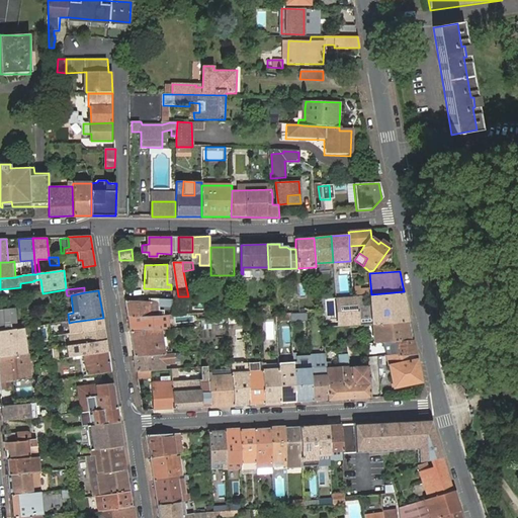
[(327,298),(329,327),(373,323),(409,320),(404,291),(371,294),(364,295),(353,296),(335,297),(327,298)]
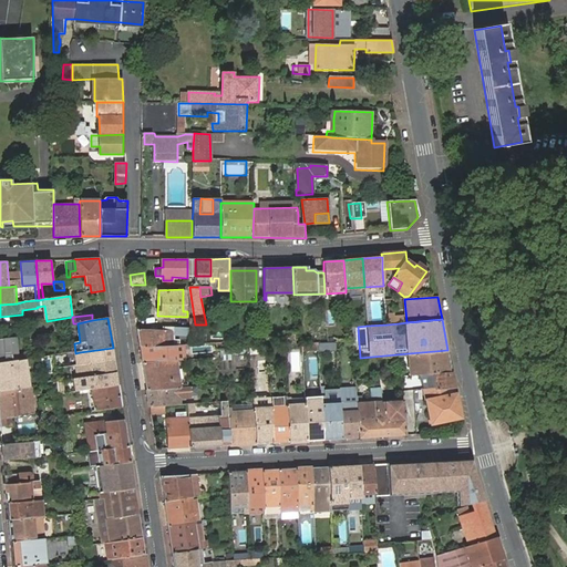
[(137,329),(141,347),(176,343),(175,334),(189,334),(191,327),(168,327),(168,330),(137,329)]
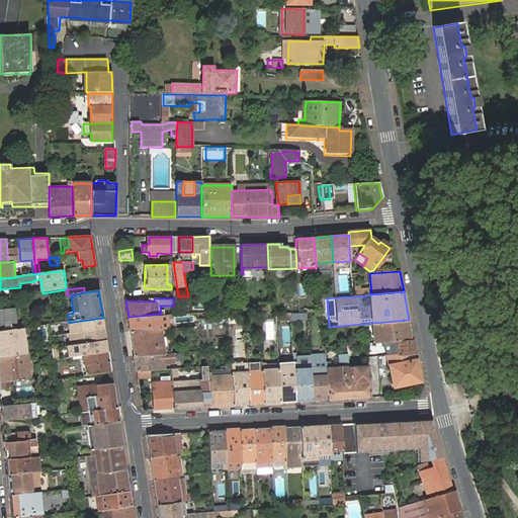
[(128,317),(131,332),(162,329),(161,314),(128,317)]
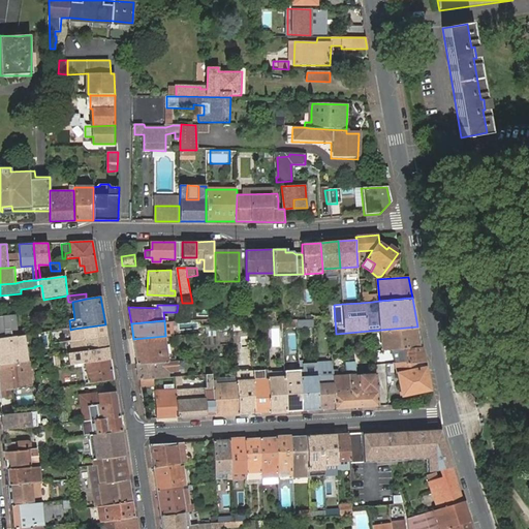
[(74,329),(75,341),(80,340),(106,337),(105,324),(74,329)]
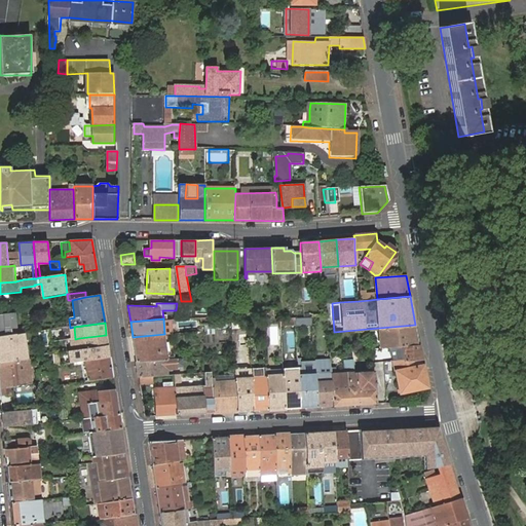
[(415,325),(379,328),(380,347),(401,346),(419,344),(415,325)]
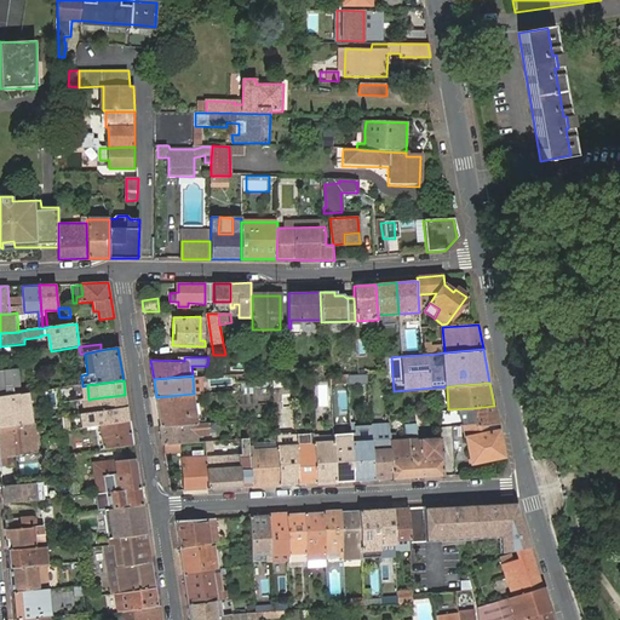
[(0,389),(0,397),(23,395),(32,394),(30,389),(13,391),(12,388),(0,389)]
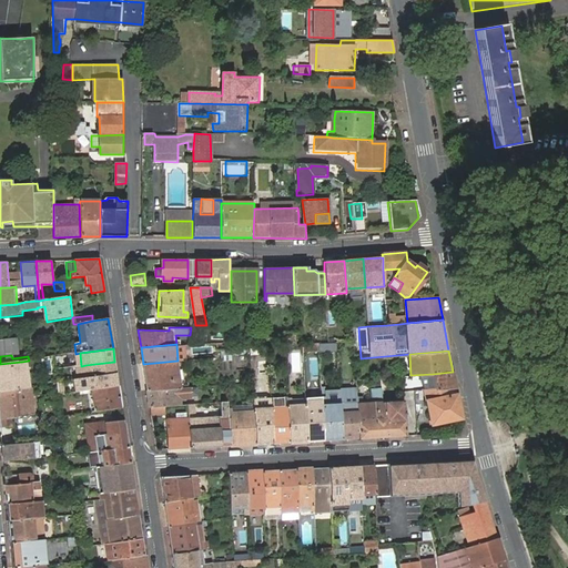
[(178,361),(143,364),(148,391),(190,388),(190,382),(179,383),(178,361)]
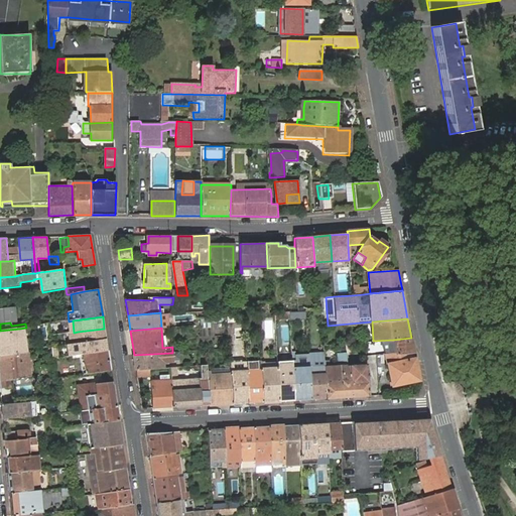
[(0,331),(0,358),(26,354),(25,351),(23,351),(21,333),(20,333),(19,329),(0,331)]
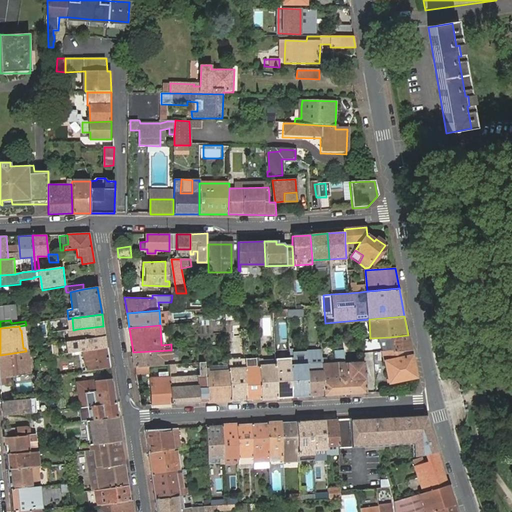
[(77,329),(79,341),(105,337),(103,326),(77,329)]
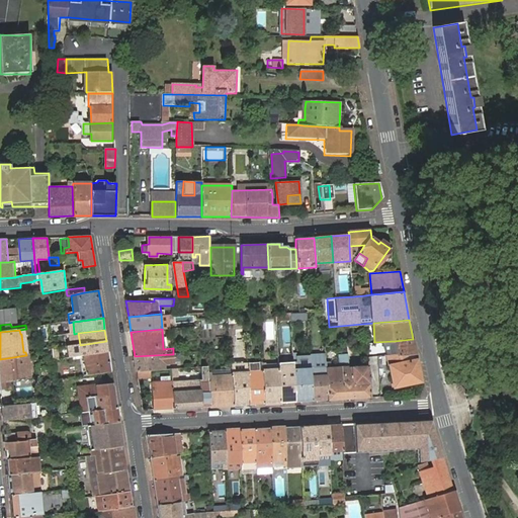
[(413,339),(395,341),(395,345),(398,345),(399,354),(415,353),(413,339)]
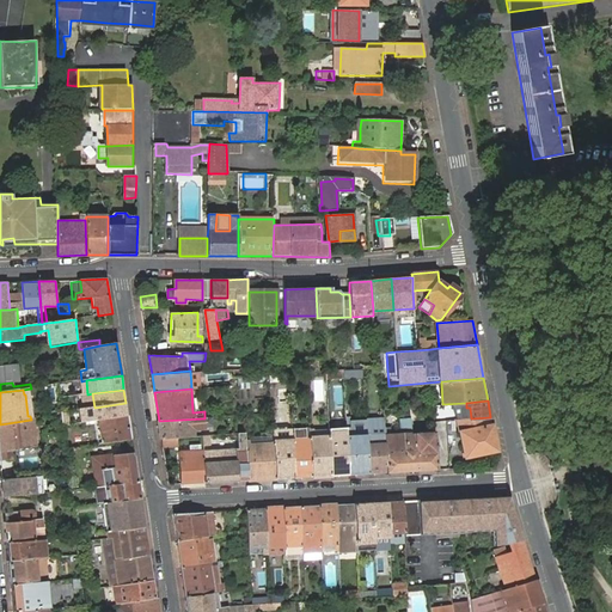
[(126,403),(95,408),(96,422),(101,421),(128,416),(126,403)]
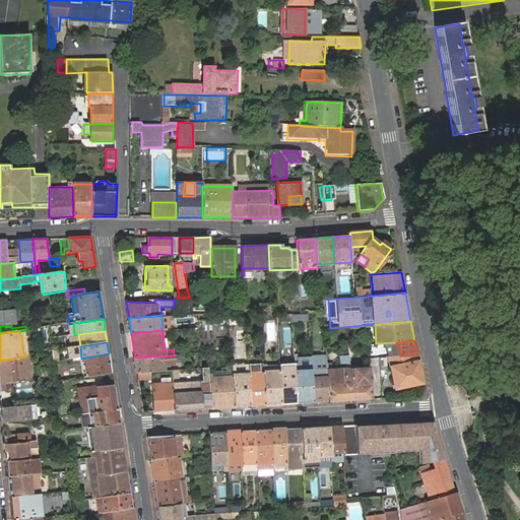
[(109,353),(85,358),(88,378),(112,375),(109,353)]
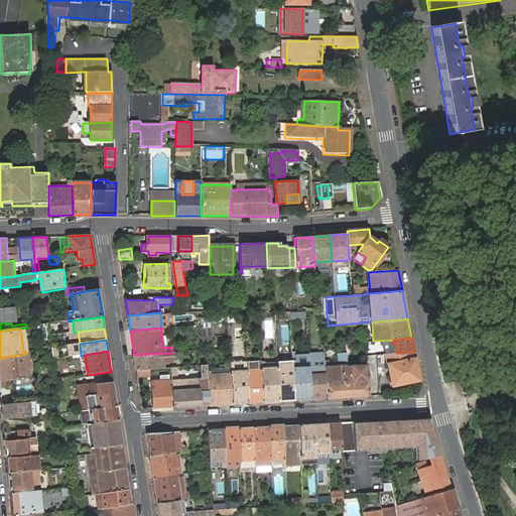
[(348,352),(338,353),(339,361),(349,360),(348,352)]
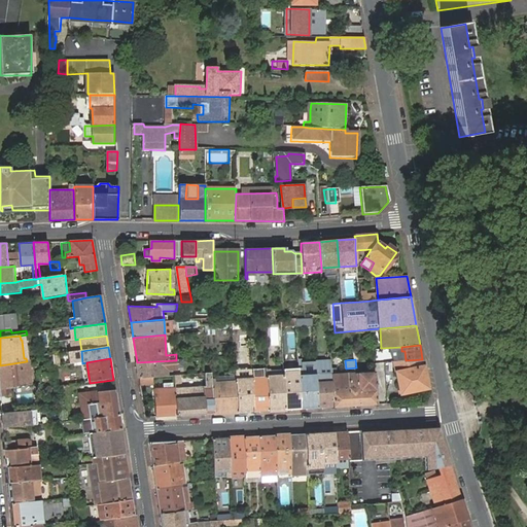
[(406,360),(393,361),(400,394),(428,388),(422,359),(406,360)]
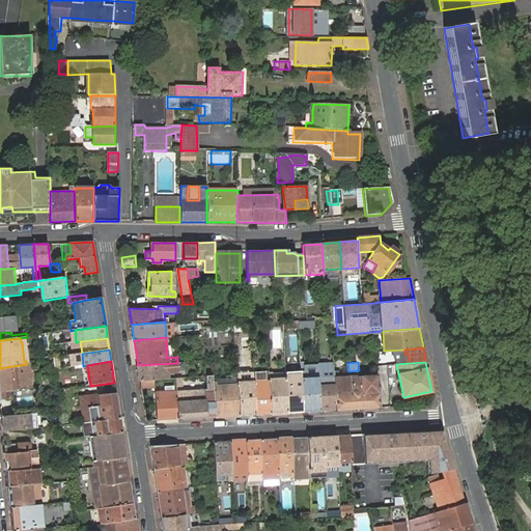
[(177,363),(138,365),(140,382),(155,381),(168,380),(168,371),(177,370),(177,363)]
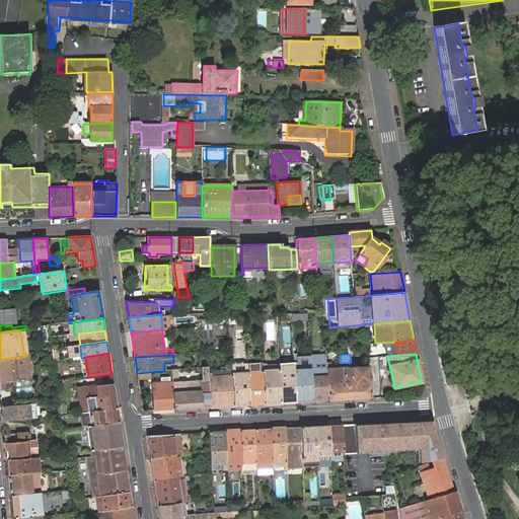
[(0,360),(0,389),(0,392),(11,390),(10,382),(31,380),(28,356),(26,356),(0,360)]
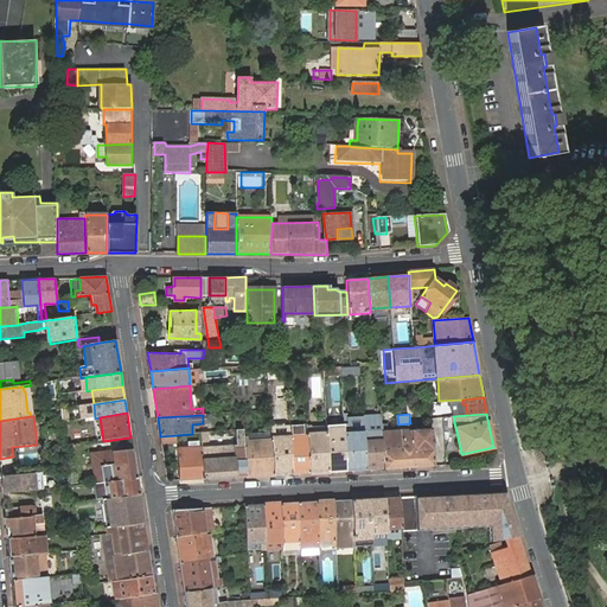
[(344,426),(346,471),(365,470),(362,416),(344,417),(344,426)]
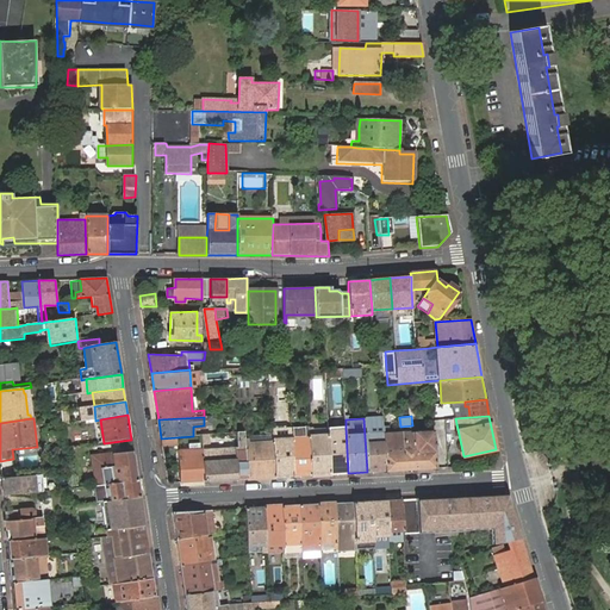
[(363,418),(367,472),(386,472),(384,435),(384,425),(369,427),(368,418),(363,418)]
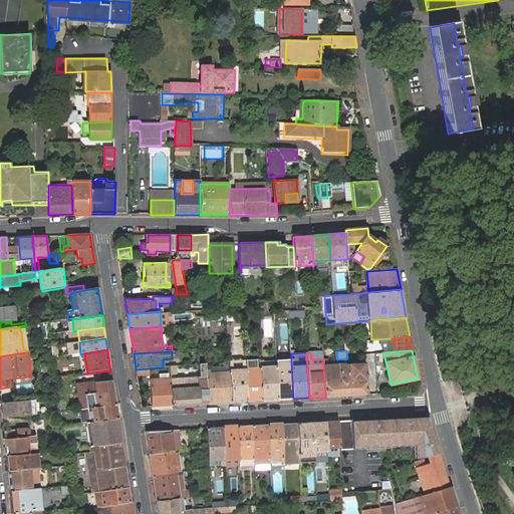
[(259,360),(259,362),(261,401),(278,400),(276,361),(276,359),(259,360)]
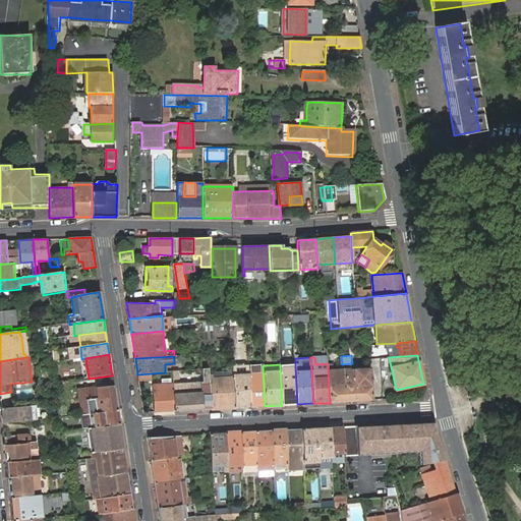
[(280,366),(282,405),(297,404),(295,365),(280,366)]
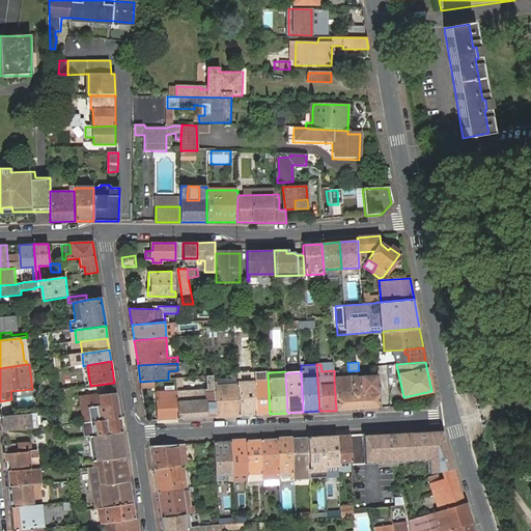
[(253,374),(236,375),(238,378),(240,415),(254,415),(253,374)]
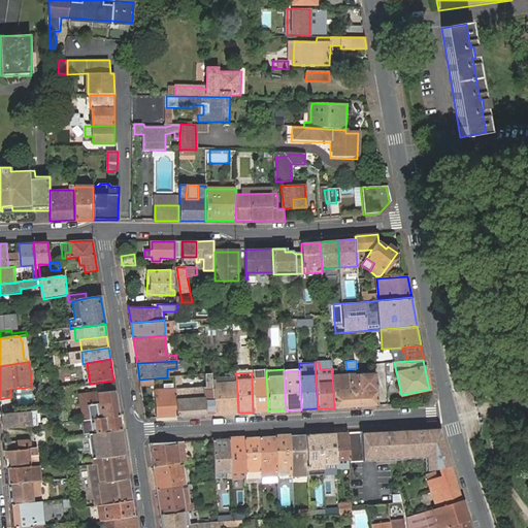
[(266,372),(252,372),(253,413),(268,411),(266,372)]
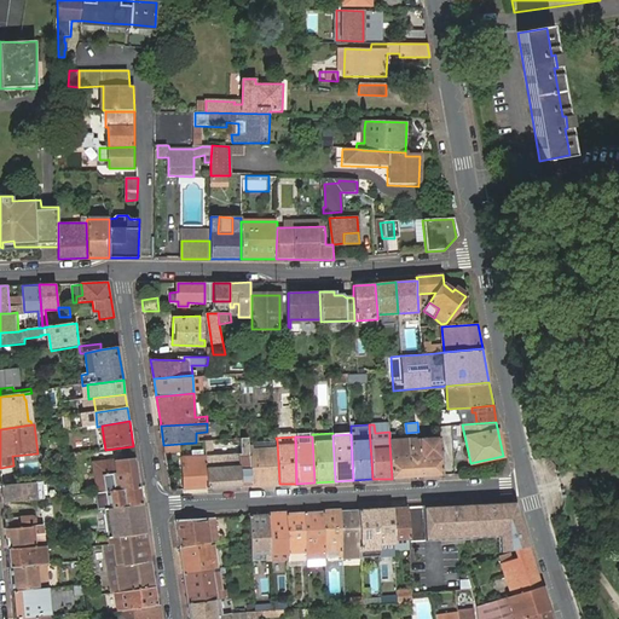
[(389,441),(392,479),(441,475),(440,439),(389,441)]
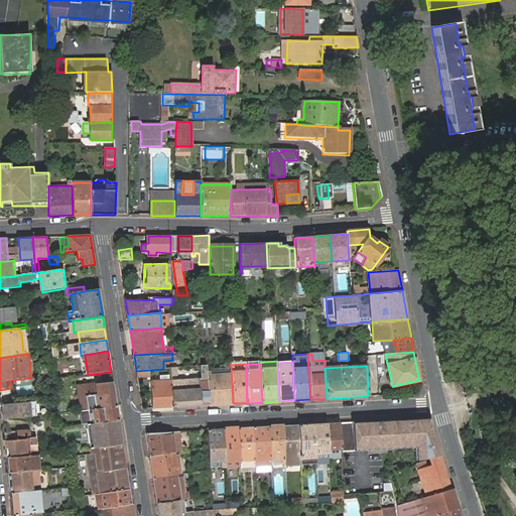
[(210,372),(207,372),(207,378),(209,405),(233,403),(231,367),(210,368),(210,372)]
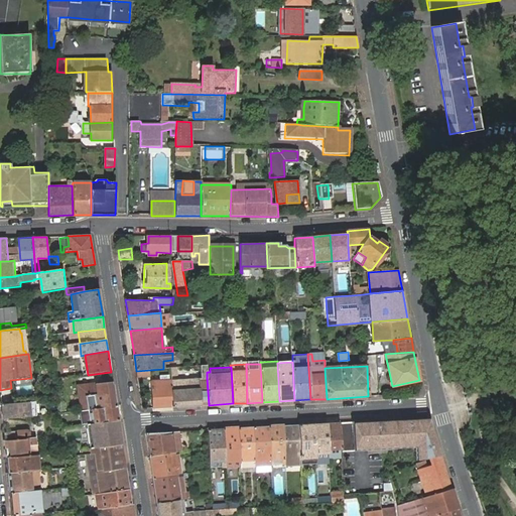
[(177,379),(175,368),(170,368),(171,381),(172,407),(202,405),(201,378),(177,379)]
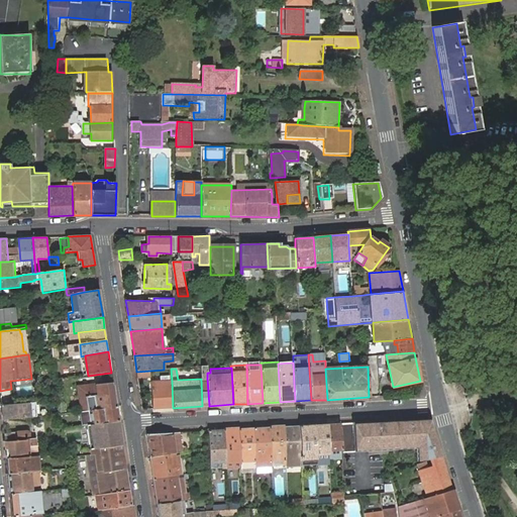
[(173,408),(172,382),(151,382),(152,409),(173,408)]
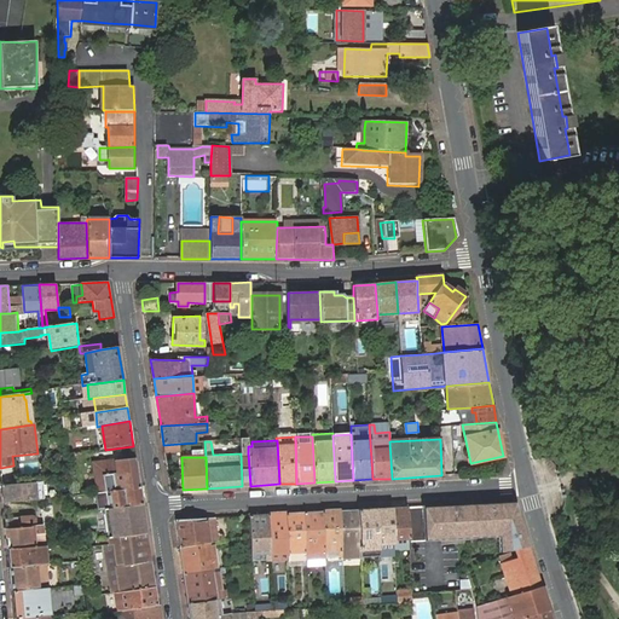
[(102,491),(103,493),(139,489),(136,463),(136,458),(94,466),(99,491),(102,491)]
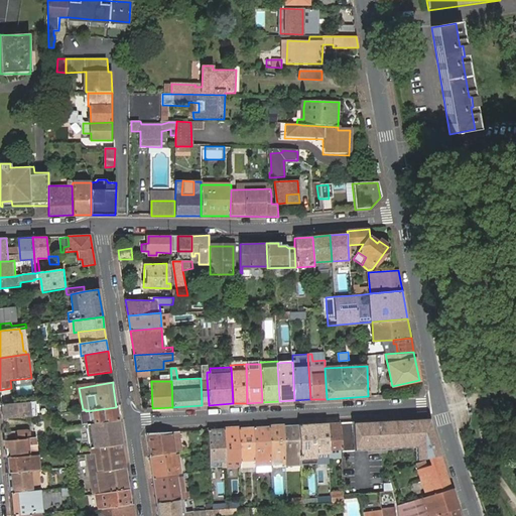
[(29,403),(2,405),(3,420),(30,417),(29,403)]
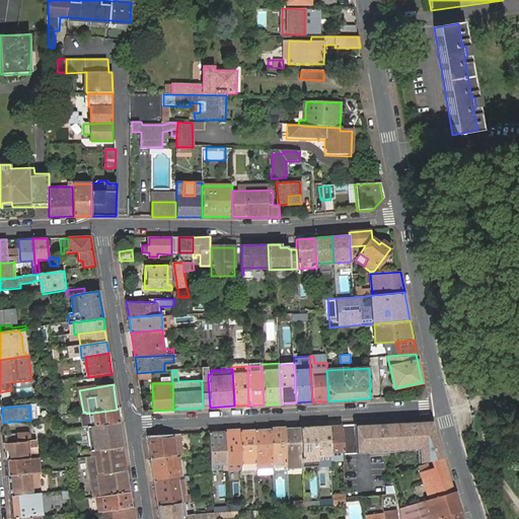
[(86,414),(80,415),(82,429),(119,424),(117,410),(86,414)]
